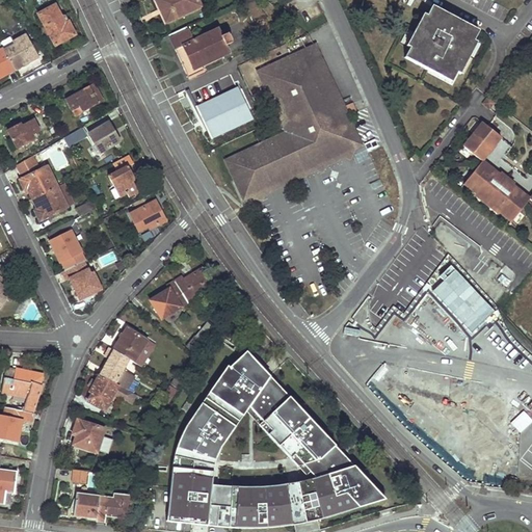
[(155,0),(165,22),(201,6),(196,0),(155,0)]
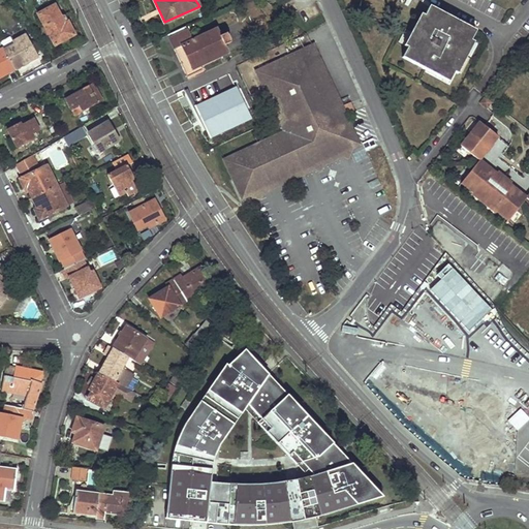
[(55,5),(37,14),(54,45),(74,34),(65,16),(63,14),(61,17),(55,5)]
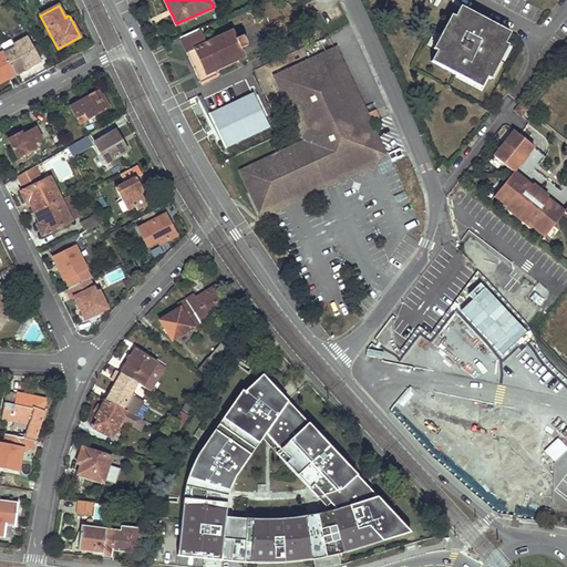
[(436,51),(431,62),(482,88),(487,78),(493,68),(490,65),(493,60),(496,54),(498,55),(505,44),(511,33),(482,18),(461,7),(454,17),(449,29),(451,30),(445,42),(442,41),(436,51)]
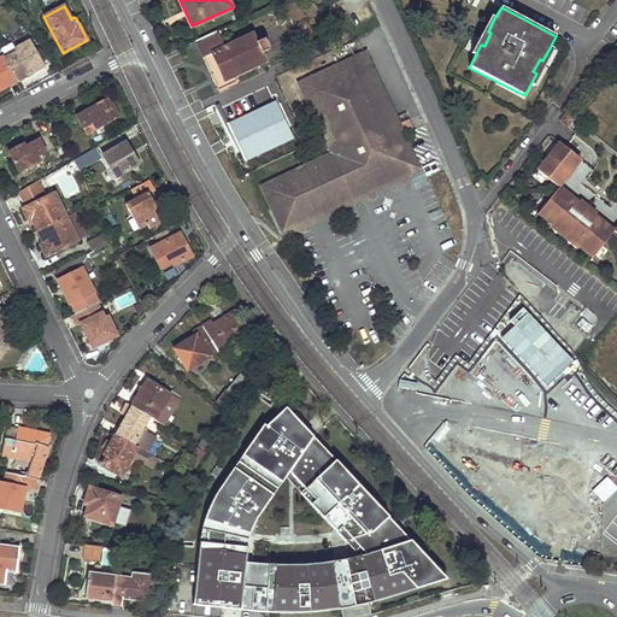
[(494,18),(491,17),(481,34),(488,39),(491,33),(488,31),(494,18)]
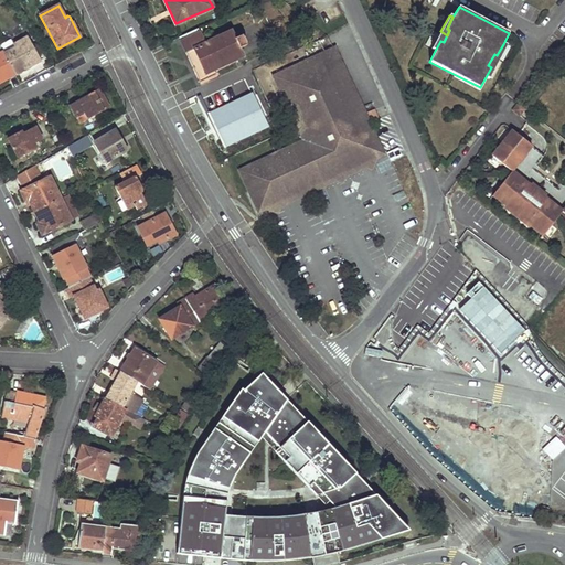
[(199,30),(179,38),(181,42),(200,33),(199,30)]
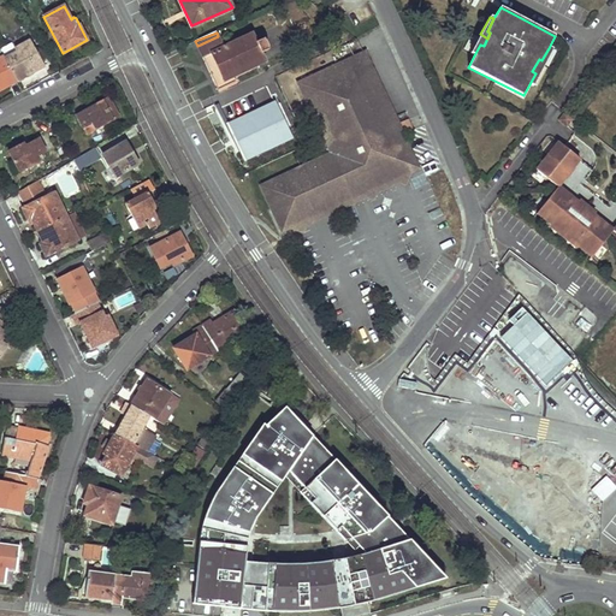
[(487,39),(480,34),(469,53),(474,55),(480,45),(484,46),(487,39)]
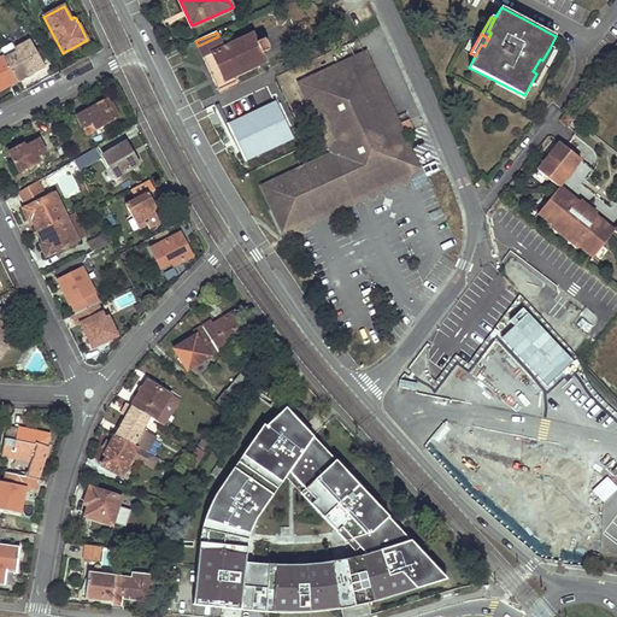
[(198,46),(218,90),(236,82),(233,77),(265,62),(252,35),(223,48),(218,36),(198,46)]
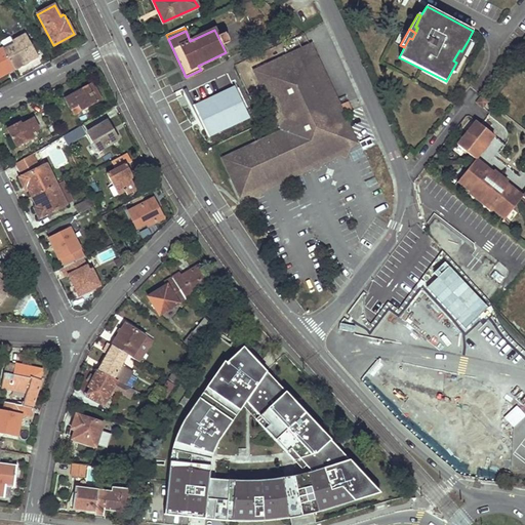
[(3,49),(14,69),(37,56),(30,44),(25,35),(13,41),(14,44),(3,49)]
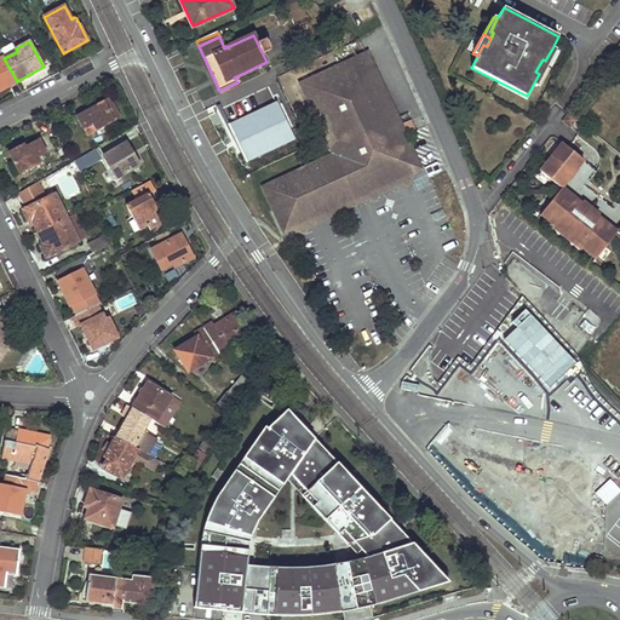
[(556,50),(552,49),(545,61),(543,59),(539,65),(546,69),(556,50)]
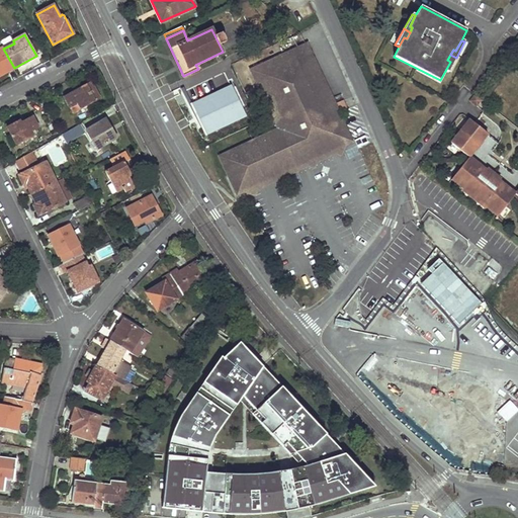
[(232,183),(237,194),(244,191),(344,145),(352,142),(338,110),(334,112),(330,102),(333,100),(320,71),(316,73),(312,63),(315,61),(307,45),(251,70),(278,130),(220,157),(232,183)]
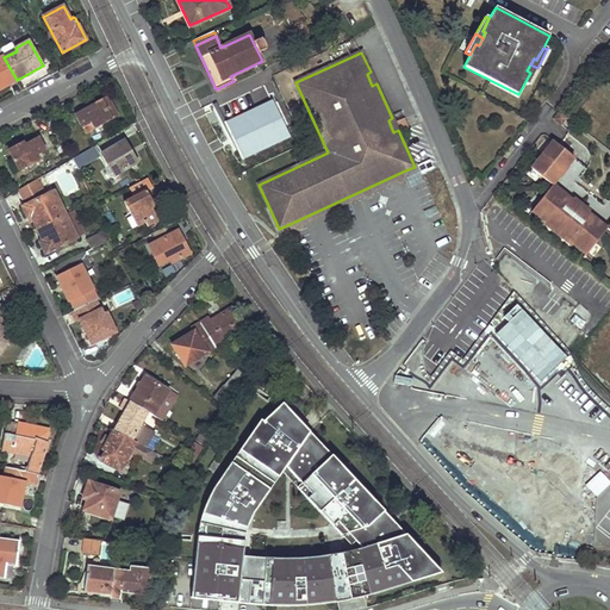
[(0,88),(17,80),(4,57),(2,56),(0,56),(0,88)]
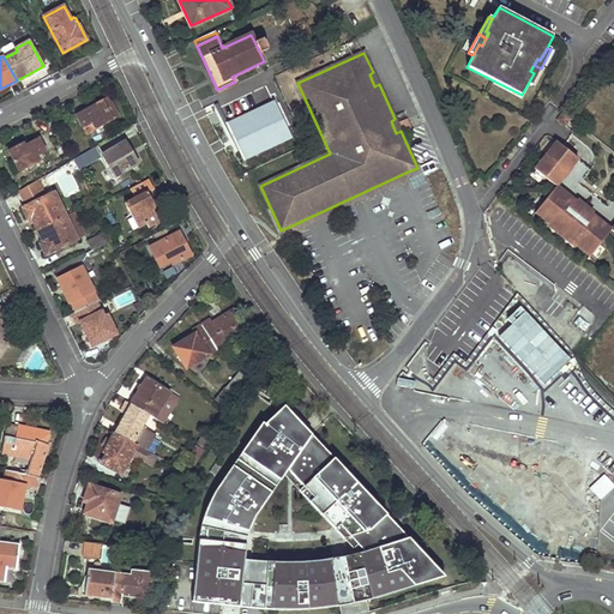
[(541,68),(534,65),(530,71),(534,73),(528,84),(531,86),(541,68)]
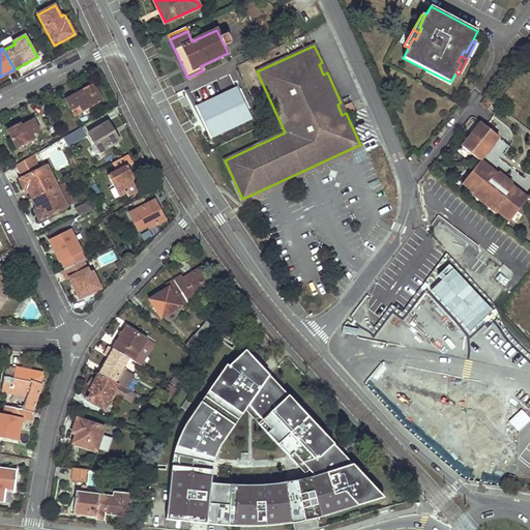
[(327,72),(322,62),(319,64),(323,75),(327,72)]
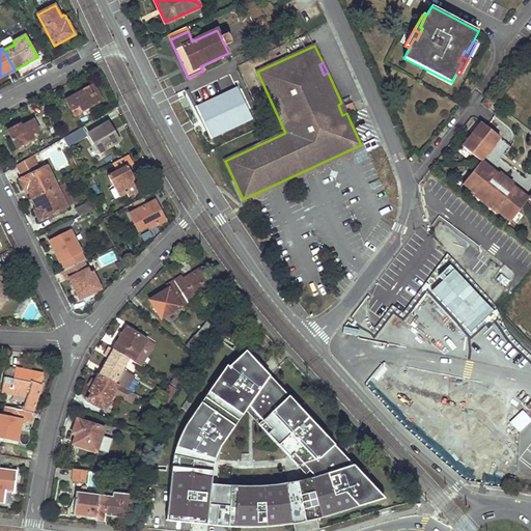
[(495,93),(501,100),(511,87),(505,81),(495,93)]
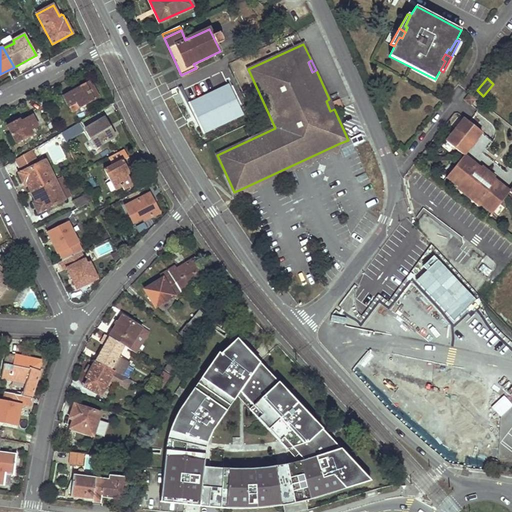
[(63,95),(69,107),(77,103),(80,108),(99,98),(90,80),(75,88),(77,91),(73,93),(71,90),(63,95)]
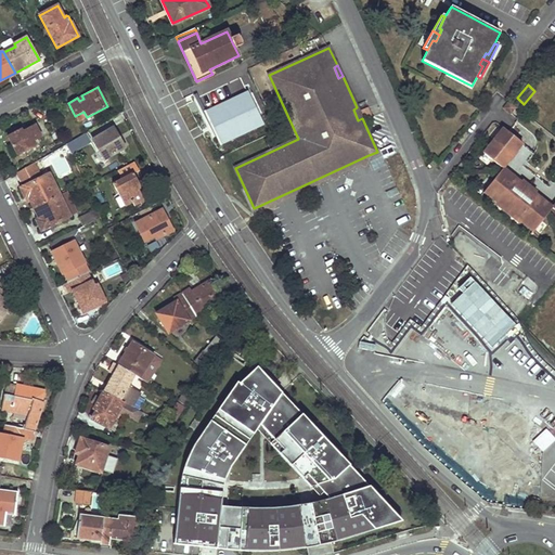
[(247,92),(206,111),(222,145),(263,126),(247,92)]
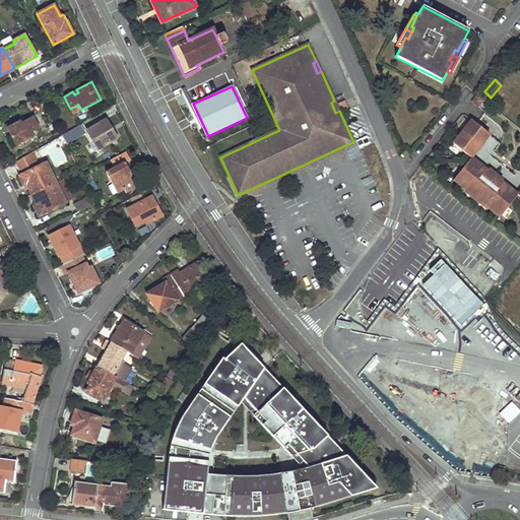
[(477,95),(472,102),(478,107),(483,100),(477,95)]
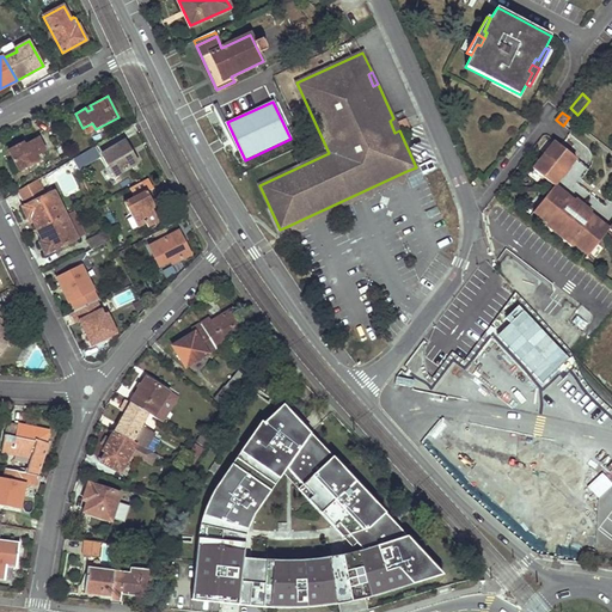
[(405,118),(398,122),(403,133),(410,130),(405,118)]
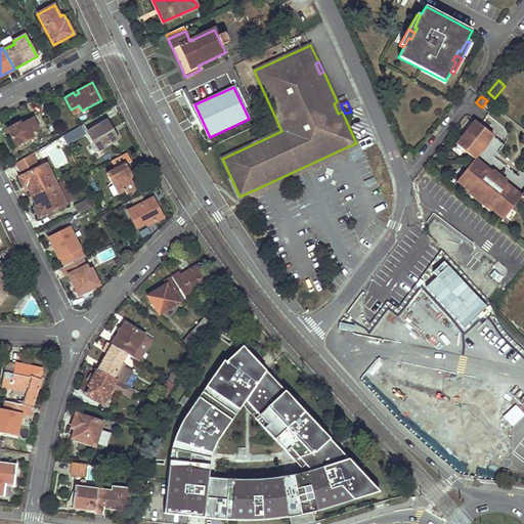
[(6,129),(16,146),(34,138),(32,133),(39,129),(33,118),(20,124),(19,122),(6,129)]
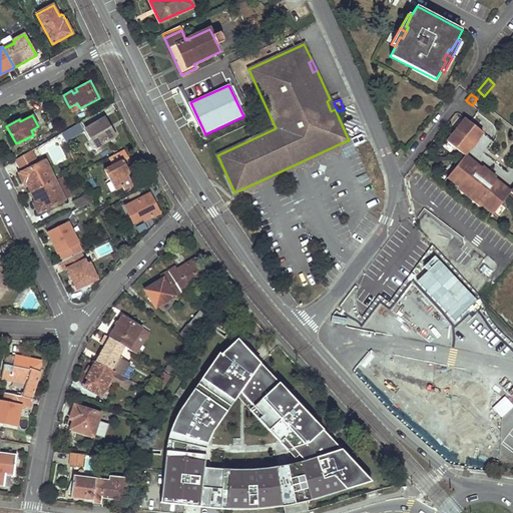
[(85,129),(96,148),(114,137),(108,127),(109,126),(104,117),(85,129)]
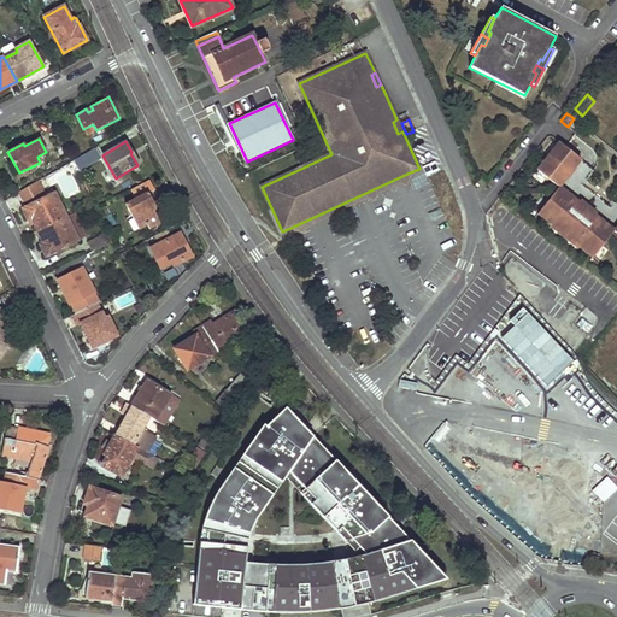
[(559,142),(538,170),(558,187),(581,159),(559,142)]
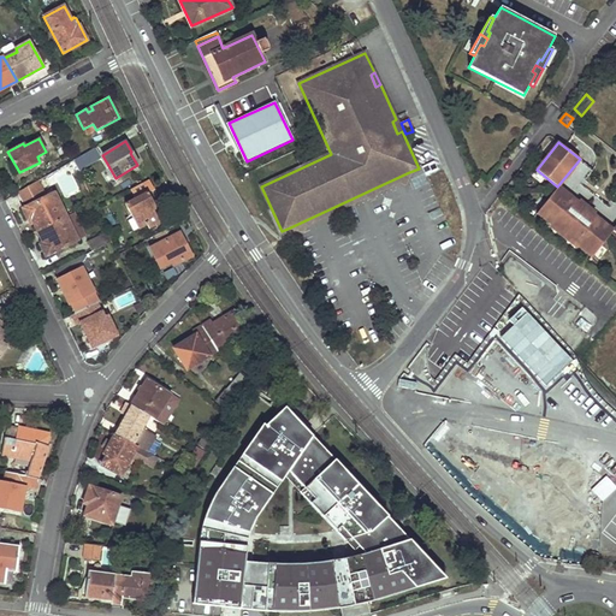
[(73,160),(78,170),(100,158),(94,148),(73,160)]
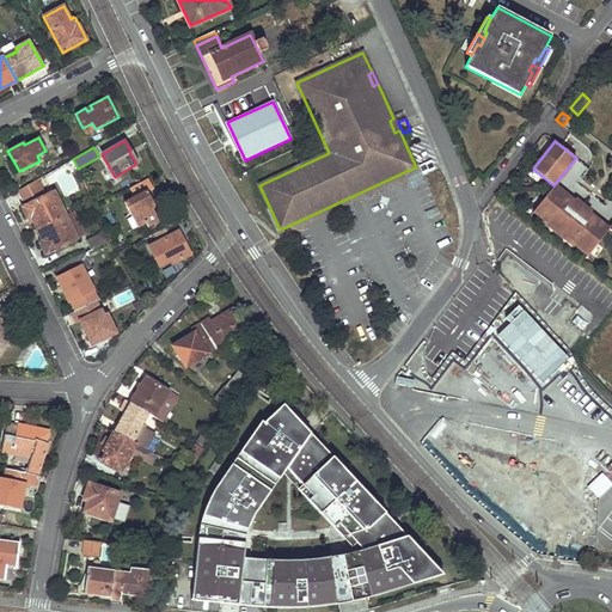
[(407,171),(288,226),(300,230),(303,224),(326,213),(332,215),(335,209),(365,195),(371,197),(372,191),(396,181),(403,183),(407,171)]
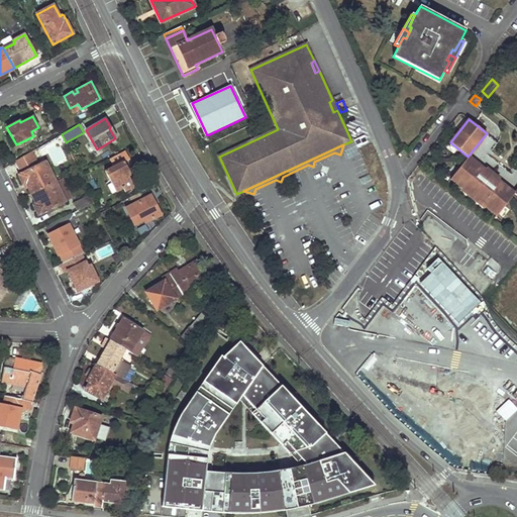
[(56,181),(45,162),(37,166),(31,152),(16,162),(22,174),(19,175),(23,184),(26,183),(31,193),(56,181)]
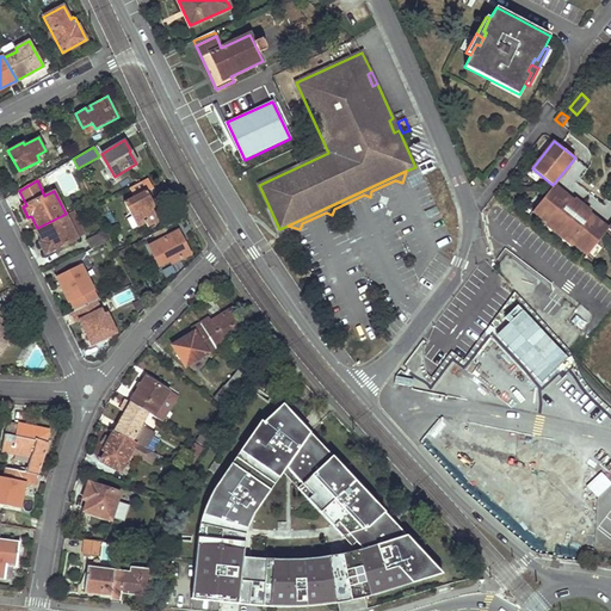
[(608,228),(553,185),(532,211),(586,254),(608,228)]
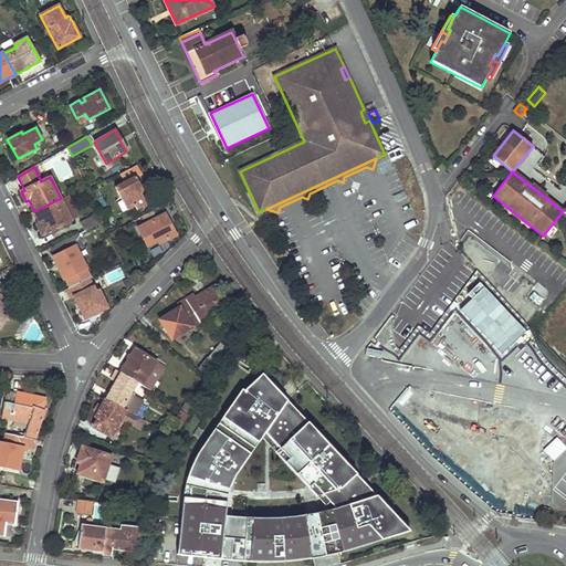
[(135,177),(115,188),(119,198),(127,210),(135,207),(136,209),(146,205),(140,194),(143,191),(135,177)]
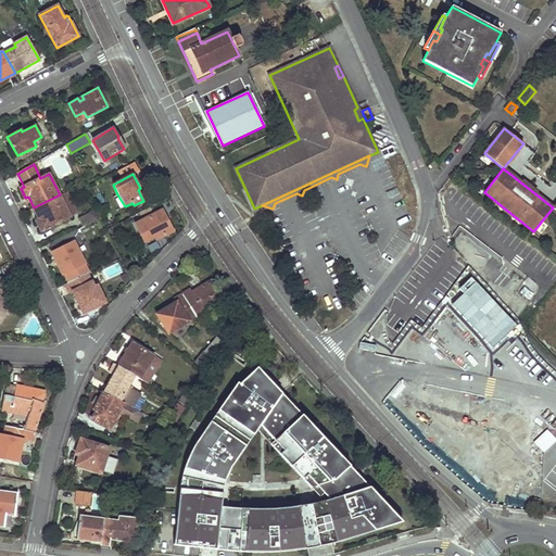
[(77,213),(66,191),(60,194),(34,207),(39,219),(37,220),(41,230),(77,213)]
